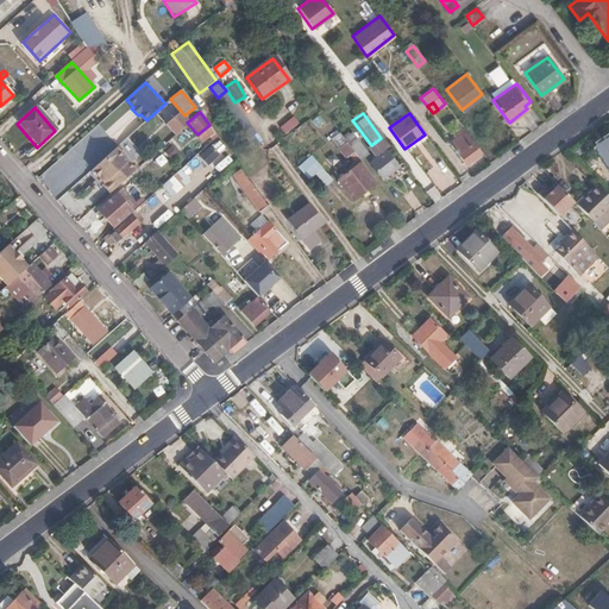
[(286,136),(299,124),(293,117),(278,129),(286,136)]
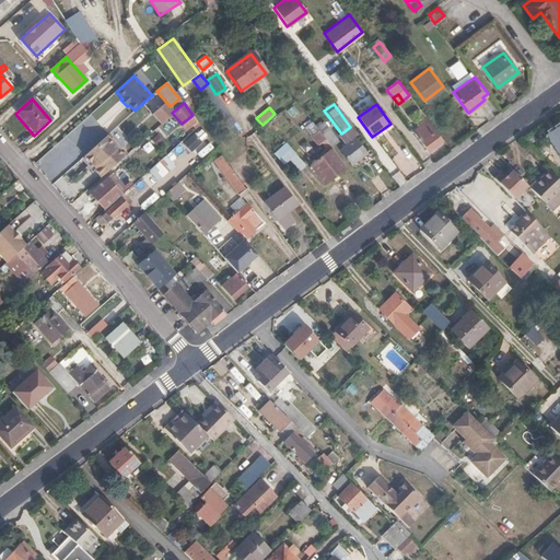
[(427,150),(442,139),(424,116),(416,123),(418,126),(412,131),(427,150)]
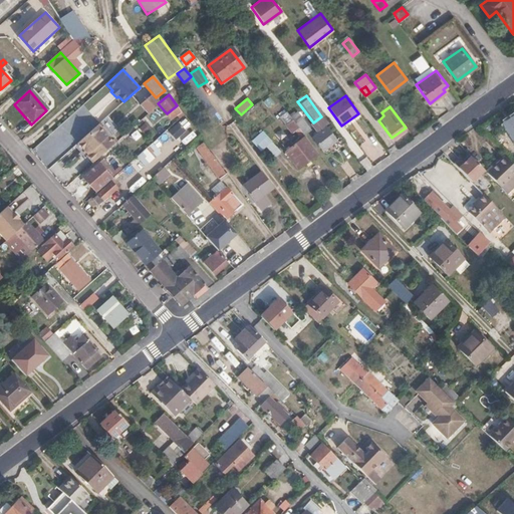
[(284,124),(291,120),(284,110),(277,114),(284,124)]
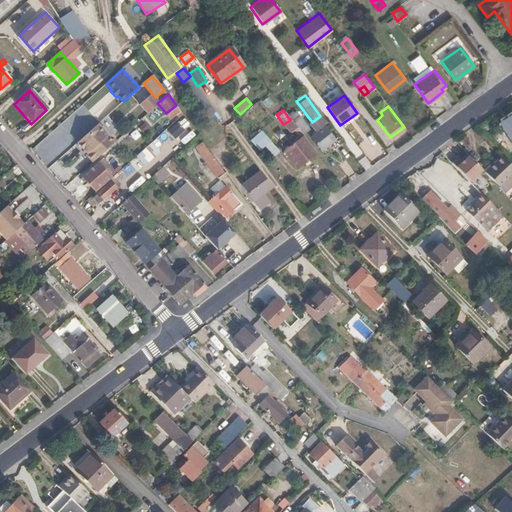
[(292,111),(288,115),(291,119),(300,131),(306,126),(297,113),(295,114),(292,111)]
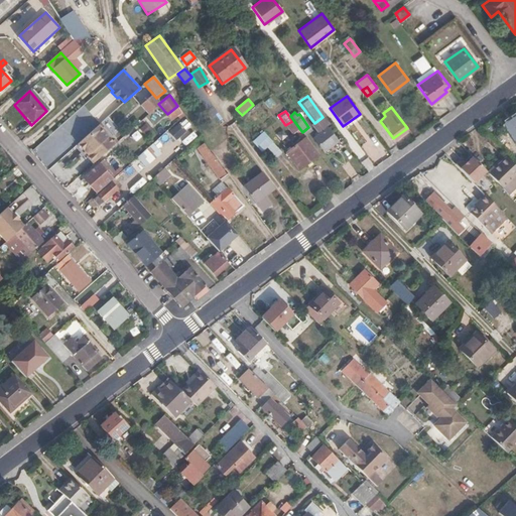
[(112,135),(118,130),(108,117),(101,123),(112,135)]
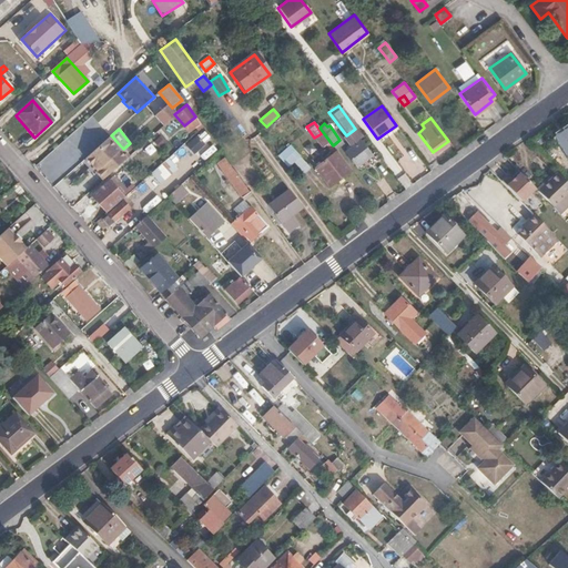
[(203,131),(135,186),(141,194),(151,185),(154,189),(180,168),(188,176),(201,164),(217,151),(211,143),(212,142),(203,131)]
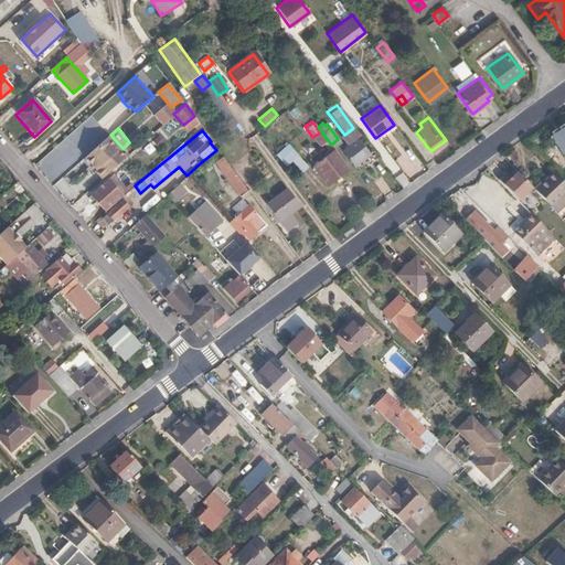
[(332,150),(334,148),(331,145),(321,131),(313,138),(321,148),(324,146),(330,153),(312,167),(327,187),(349,170),(332,150)]
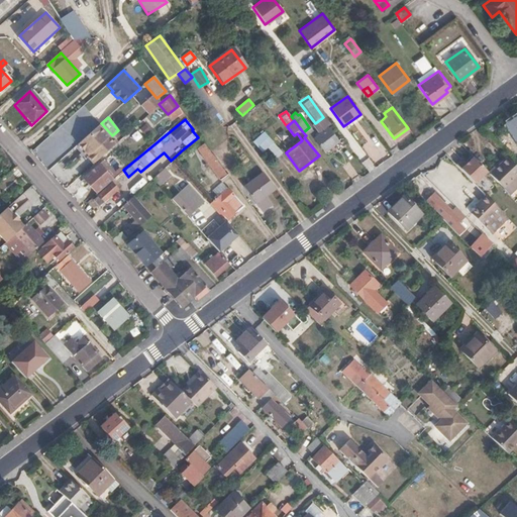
[(94,166),(115,143),(97,125),(76,148),(94,166)]
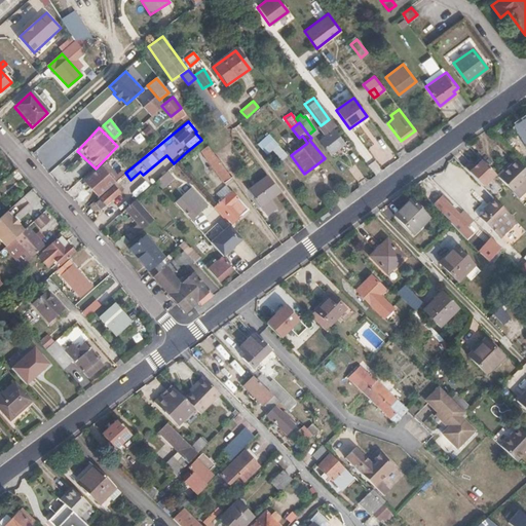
[(330,154),(343,144),(333,130),(320,140),(330,154)]
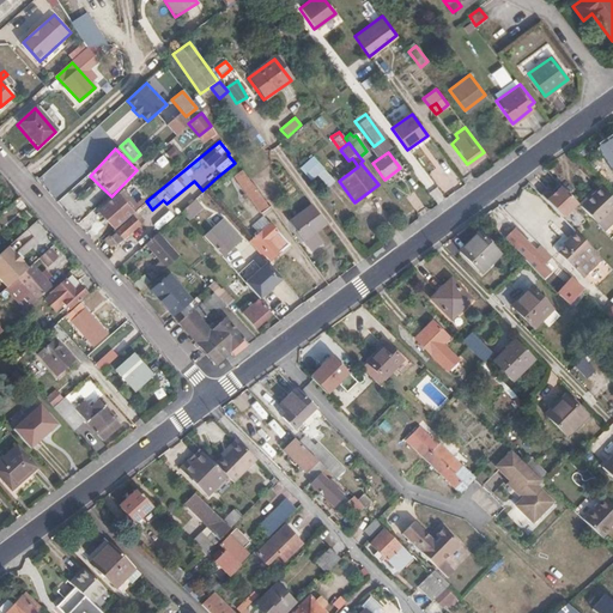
[(67,187),(84,171),(72,157),(54,173),(67,187)]
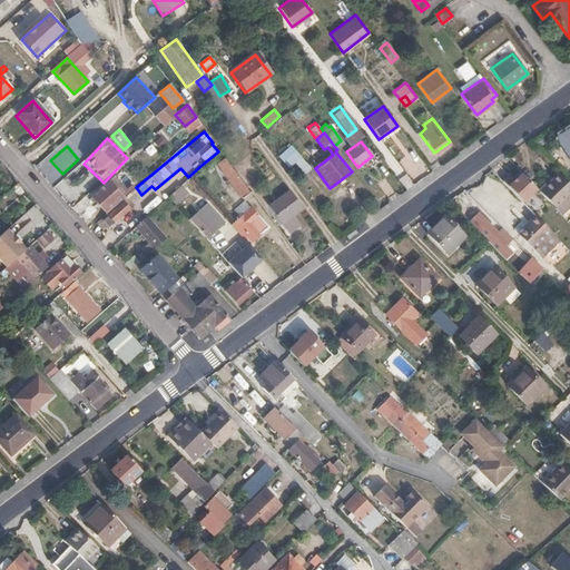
[(292,168),(302,159),(290,146),(279,155),(292,168)]
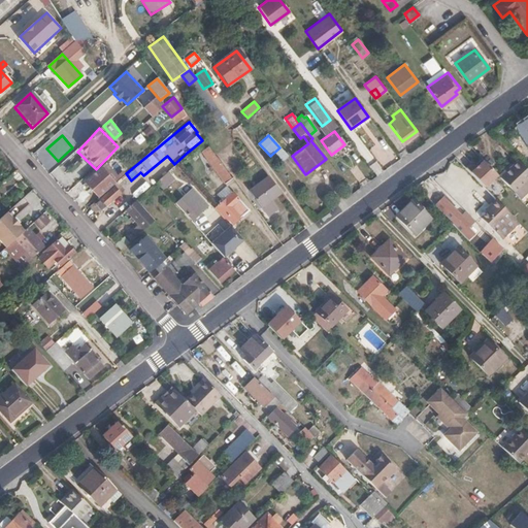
[(225,183),(232,177),(210,149),(203,154),(225,183)]
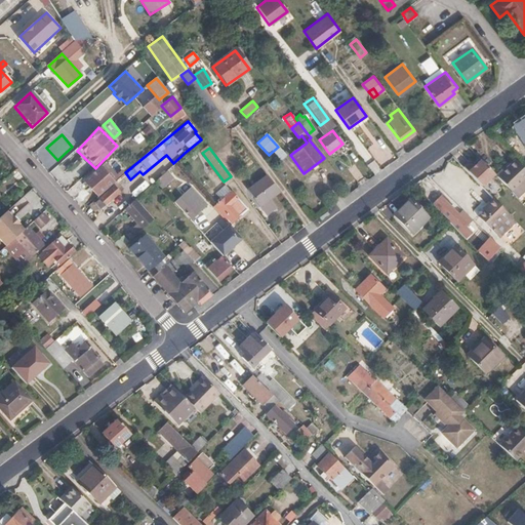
[(497,176),(513,193),(524,182),(524,169),(516,160),(497,176)]
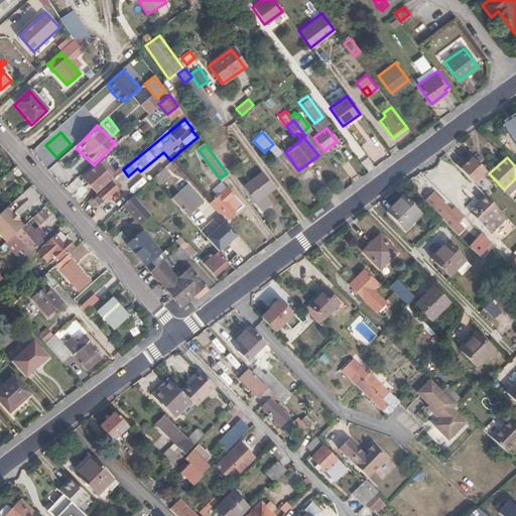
[(473,181),(486,170),(476,159),(464,171),(473,181)]
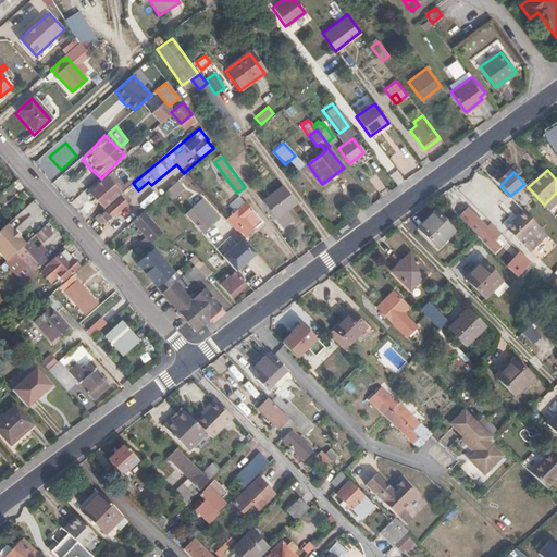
[(178,182),(186,189),(192,185),(184,176),(178,182)]
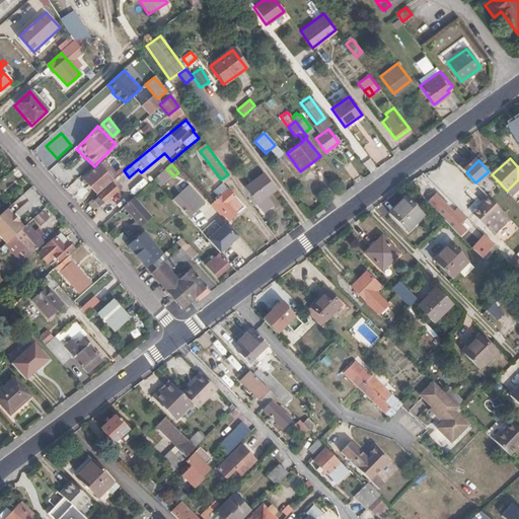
[(96,193),(112,179),(99,165),(84,178),(96,193)]
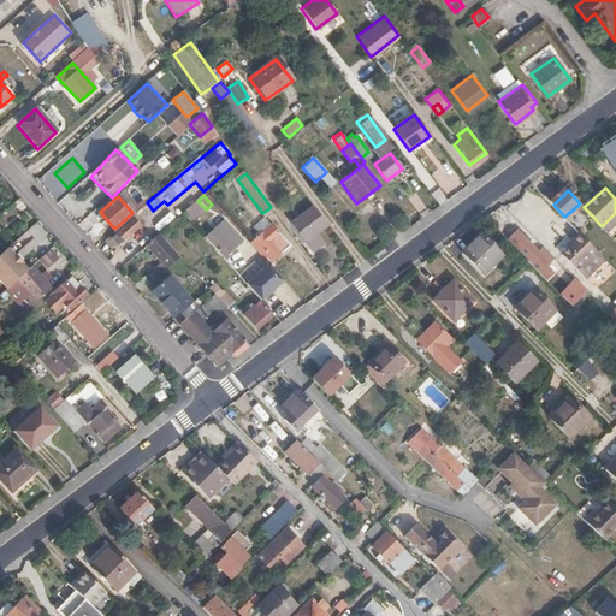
[(182,213),(190,224),(205,211),(196,201),(182,213)]
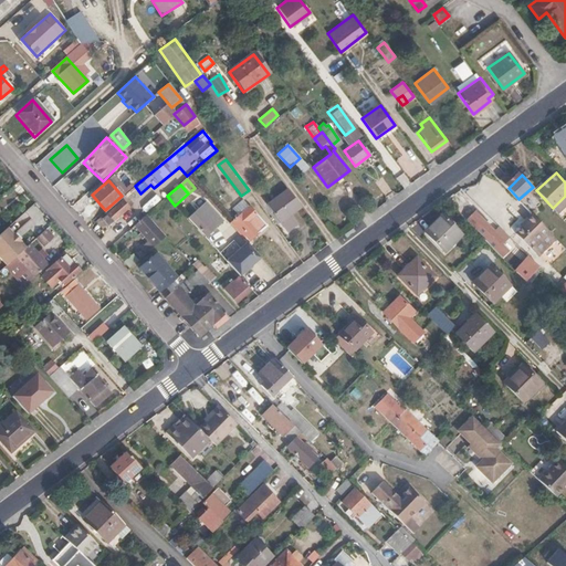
[(300,207),(286,189),(266,205),(286,230),(296,223),(290,215),(300,207)]
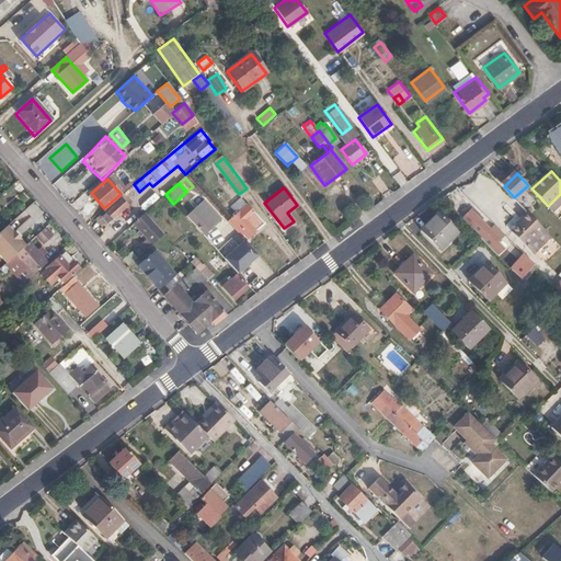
[(109,222),(128,205),(122,198),(103,216),(109,222)]
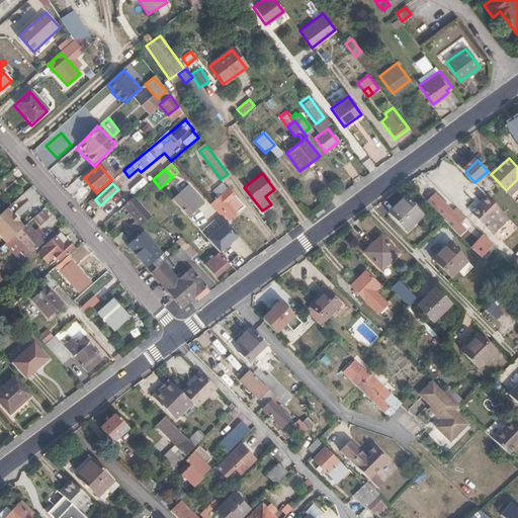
[(183,209),(194,199),(180,183),(169,193),(183,209)]
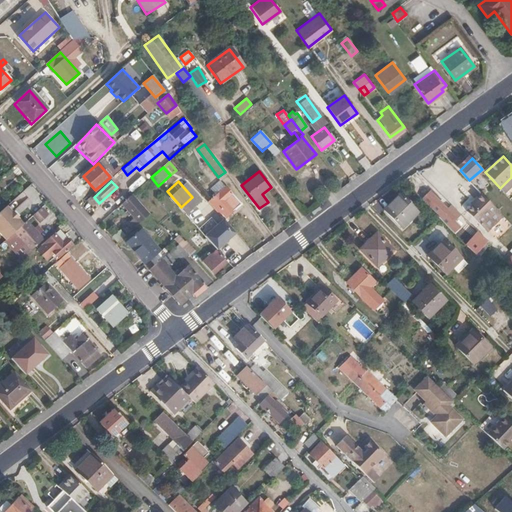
[(225,217),(240,204),(224,187),(208,202),(219,214),(221,212),(225,217)]
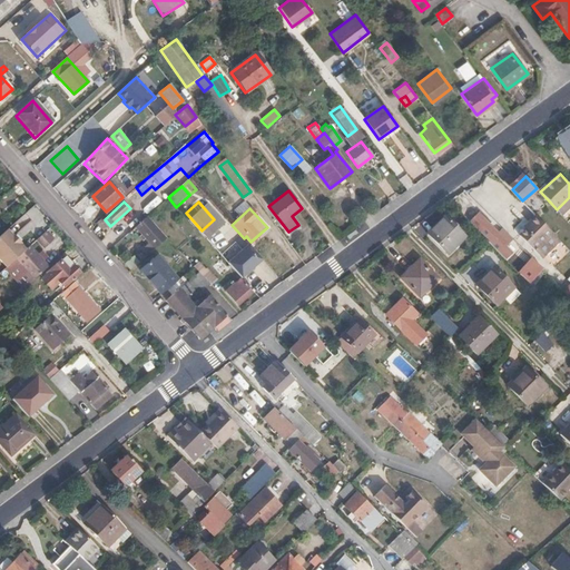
[(445,251),(465,231),(448,213),(428,233),(445,251)]
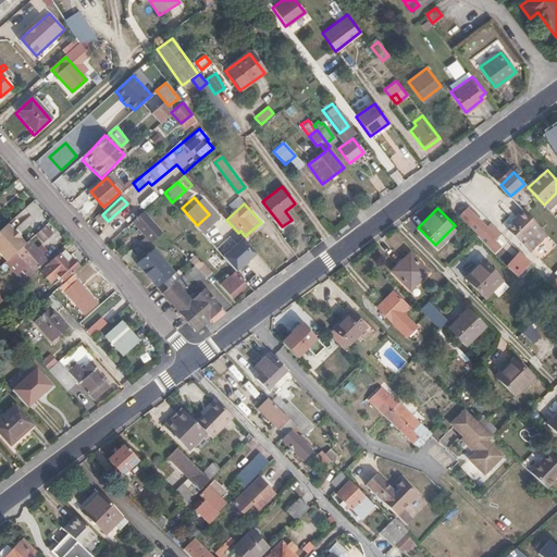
[(477,236),(486,246),(497,235),(487,225),(485,227),(466,208),(459,215),(478,234),(477,236)]
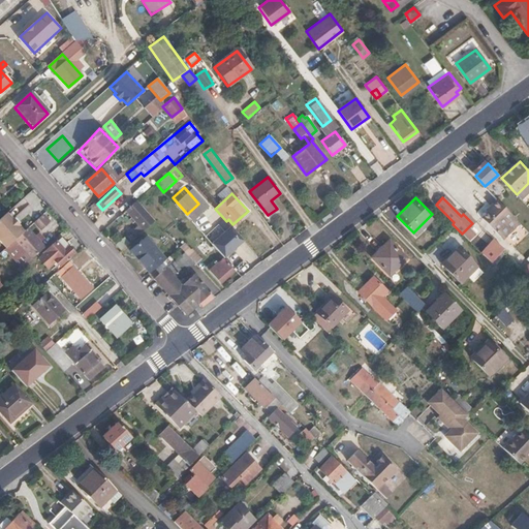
[(155,219),(136,199),(130,206),(142,219),(133,226),(139,232),(155,219)]
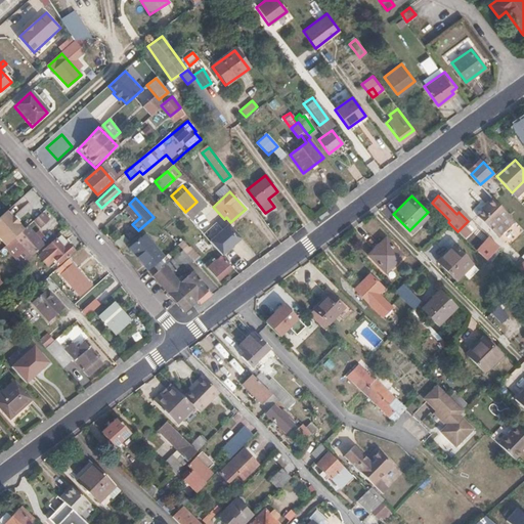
[(28,199),(22,204),(32,216),(38,210),(28,199)]
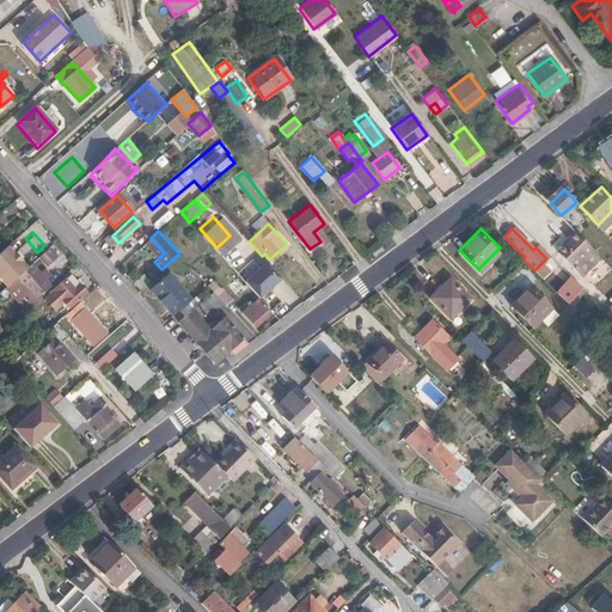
[(573,269),(593,250),(575,232),(568,239),(570,243),(558,254),(573,269)]
